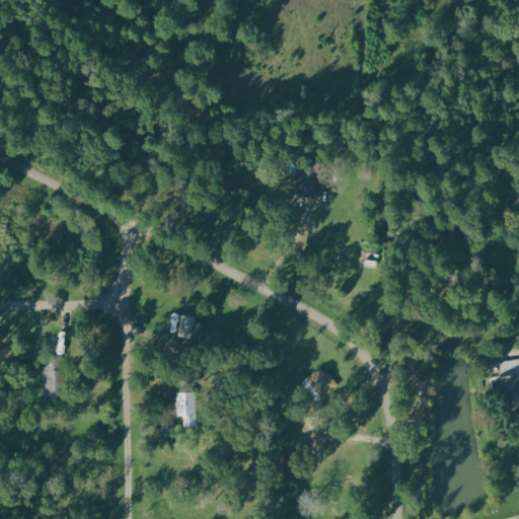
[(192,339),(195,315),(174,312),(172,327),(178,328),(176,337),(192,339)]
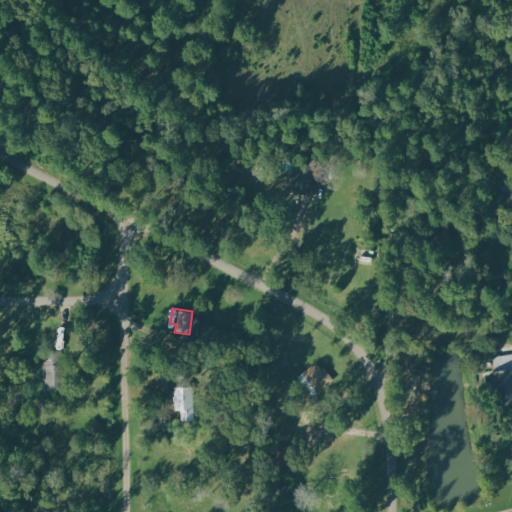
[(510,361),(509,356),(494,357),(496,370),(509,369),(509,366),(503,366),(503,361),(510,361)]
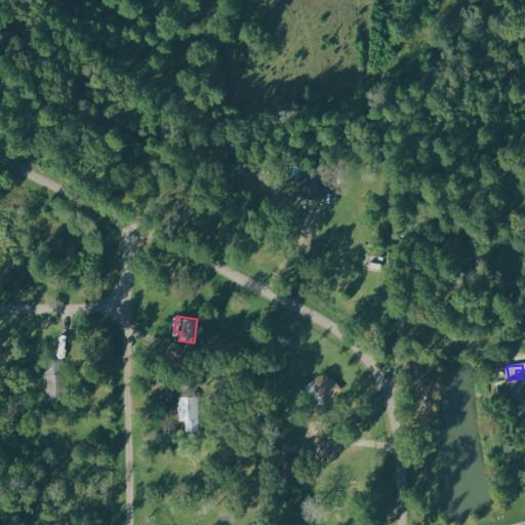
[(44,369),(44,402),(54,402),(53,369),(44,369)]
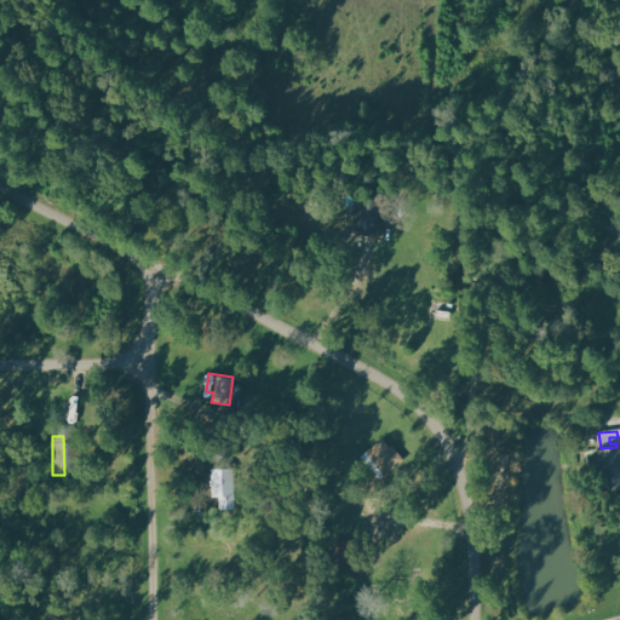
[(600,493),(619,489),(619,447),(592,452),(600,493)]
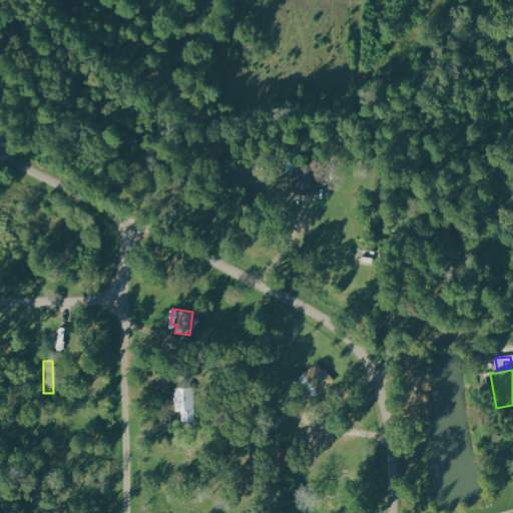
[(175,388),(174,412),(180,412),(180,421),(190,421),(191,389),(175,388)]
